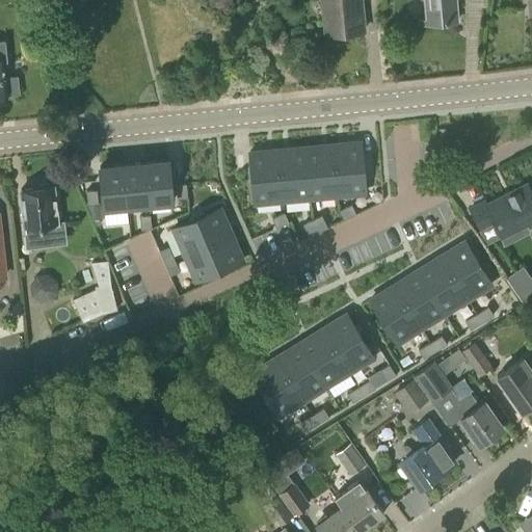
[(334,37),(346,32),(364,30),(361,0),(317,0),(323,15),(325,34),(331,33),(334,37)]
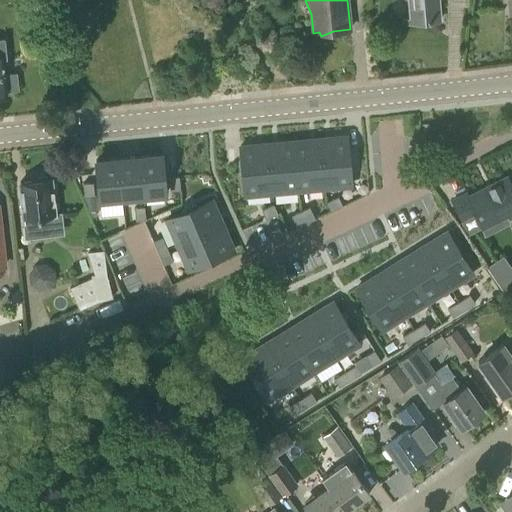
[(408,0),(411,23),(439,20),(437,0),(408,0)]
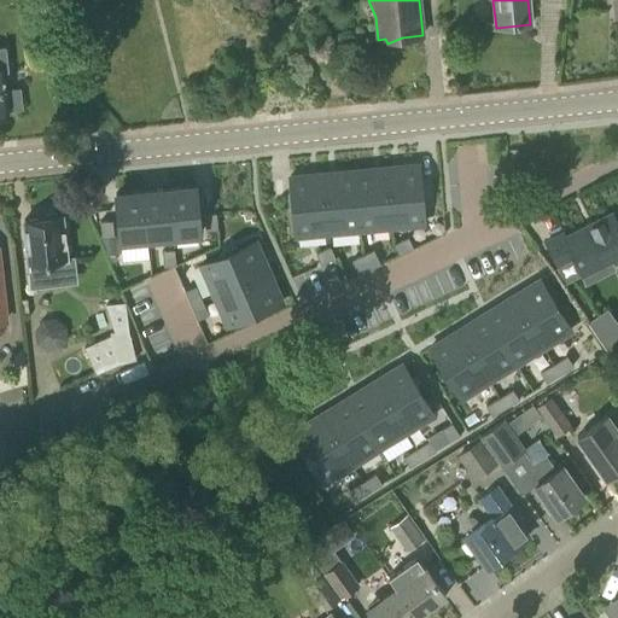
[(6,89),(4,70),(7,69),(5,48),(0,47),(0,110),(22,109),(21,88),(6,89)]
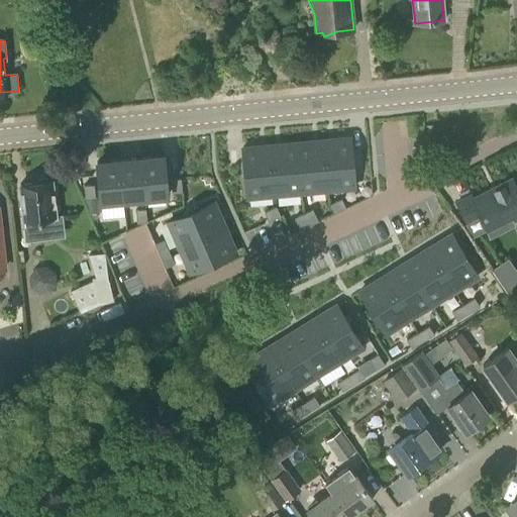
[(351,134),(323,137),(329,192),(356,189),(351,134)]
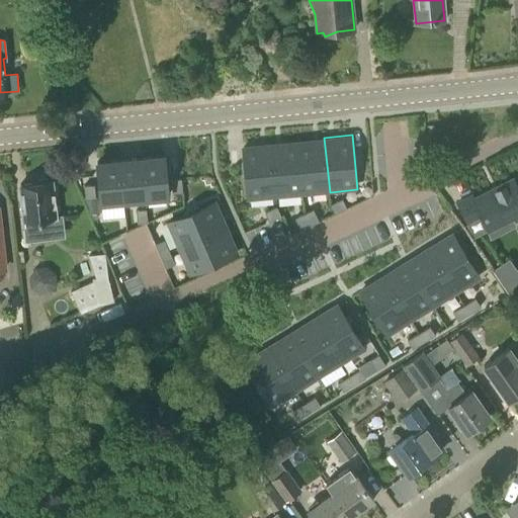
[(324,138),(296,140),(301,194),(330,192),(324,138)]
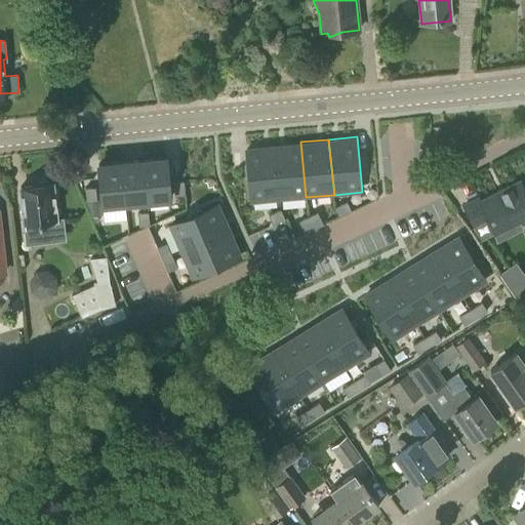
[(300,142),(273,145),(278,200),(306,197),(300,142)]
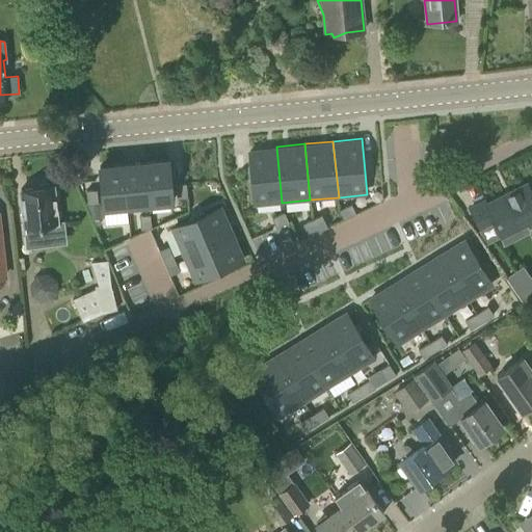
[(276,147),(247,149),(253,205),(282,203),(276,147)]
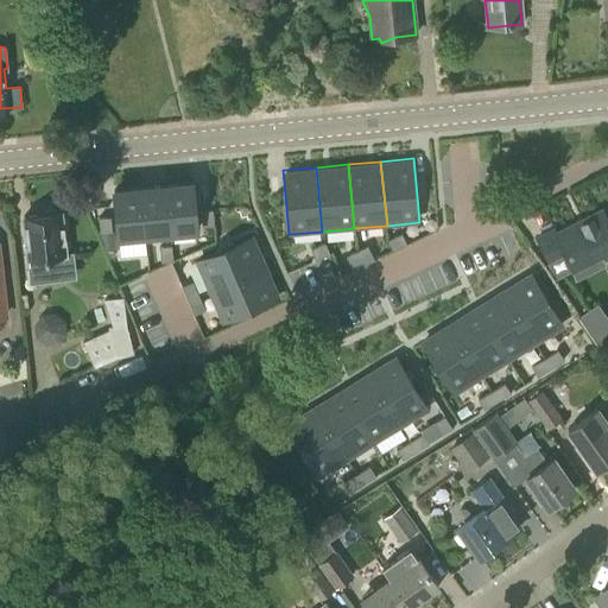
[(194,179),(166,182),(171,235),(198,232),(194,179)]
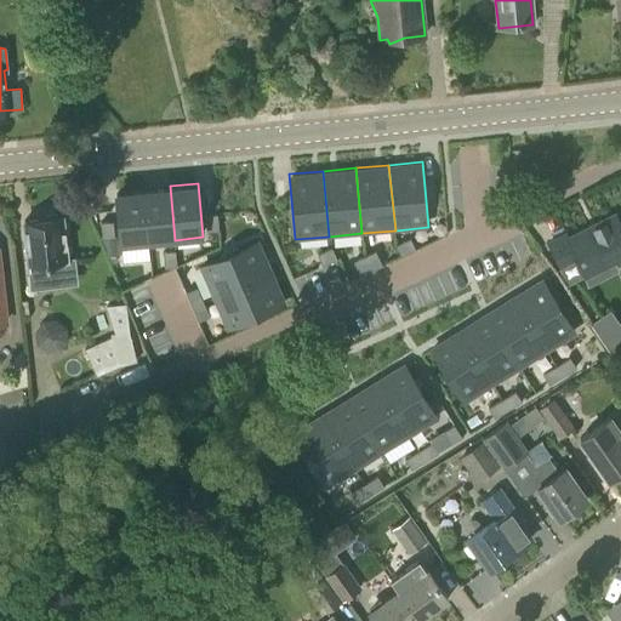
[(170,186),(142,188),(147,243),(175,240),(170,186)]
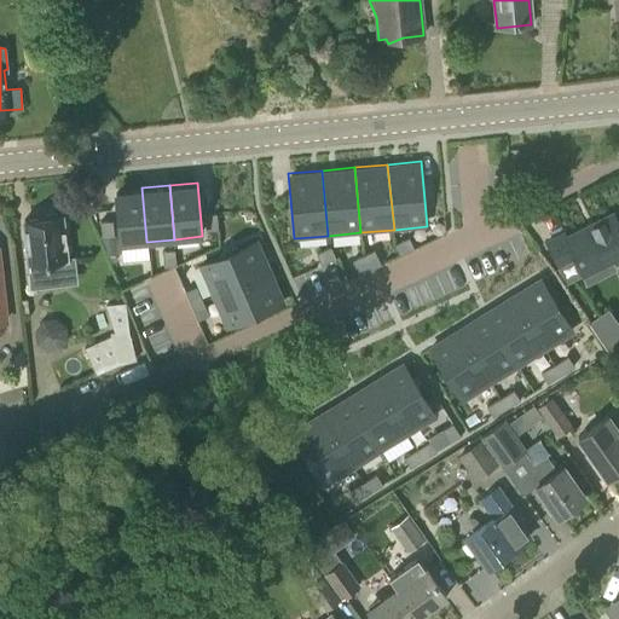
[(142,187),(113,190),(117,244),(146,242),(142,187)]
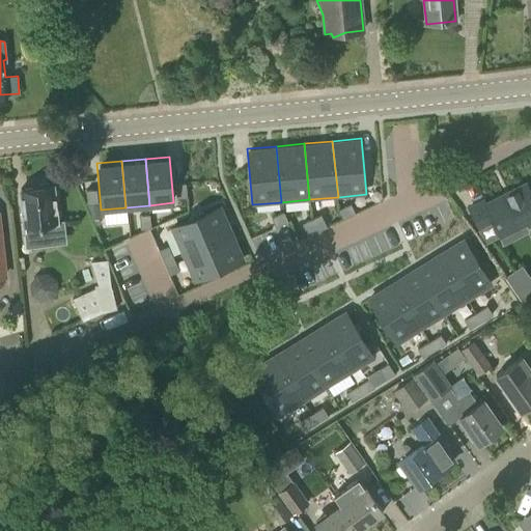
[(49,184),(49,183),(36,184),(37,186),(21,187),(27,246),(45,244),(44,225),(57,224),(53,184),(49,184)]
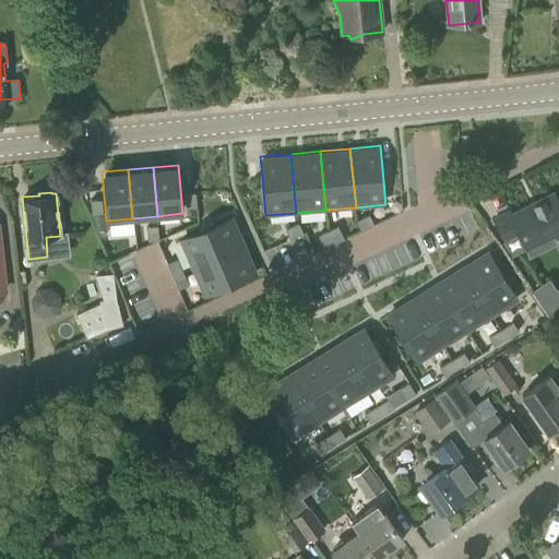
[(195,192),(185,193),(186,207),(197,206),(195,192)]
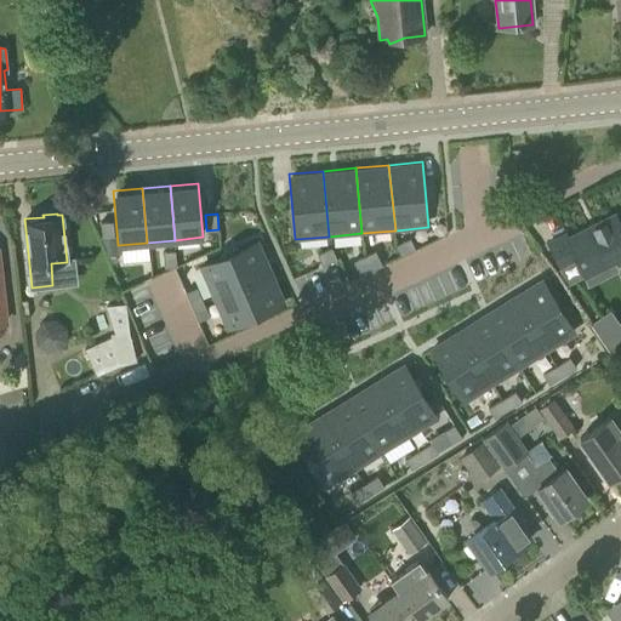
[(620,257),(620,227),(615,215),(568,239),(567,235),(548,244),(559,266),(575,257),(585,277),(586,275),(584,271),(610,257),(613,262),(620,257)]
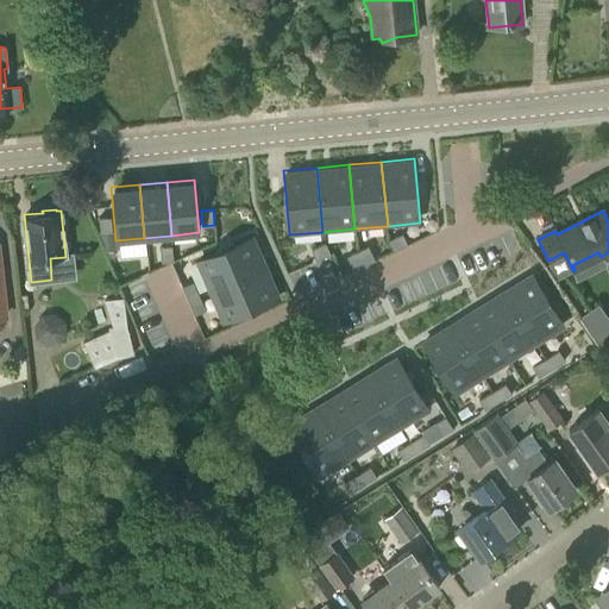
[(111,217),(99,217),(100,233),(112,232),(111,217)]
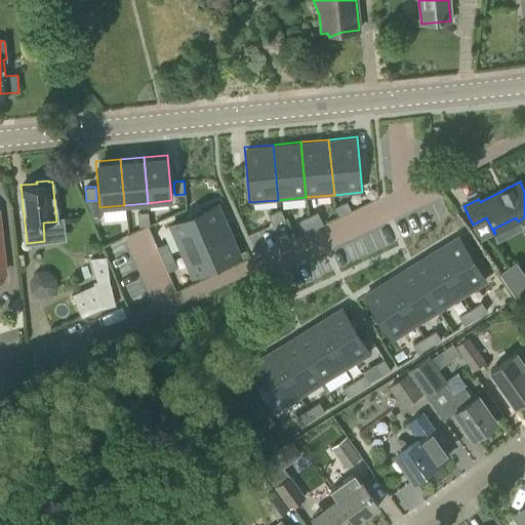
[(347,201),(334,207),(338,215),(351,210),(347,201)]
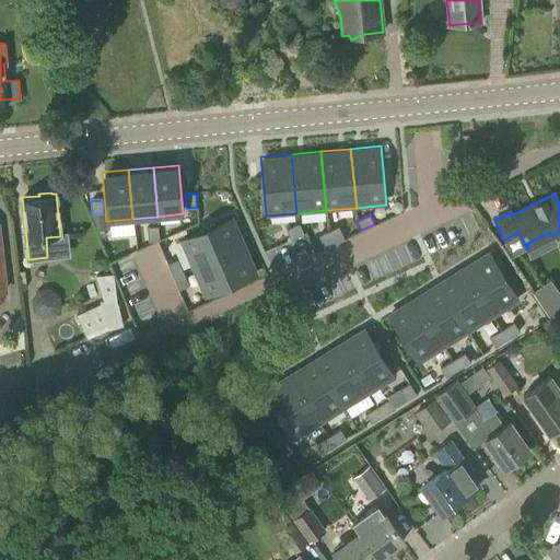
[(197,231),(178,240),(191,269),(245,245),(233,216),(214,224),(213,223),(197,230),(197,231)]
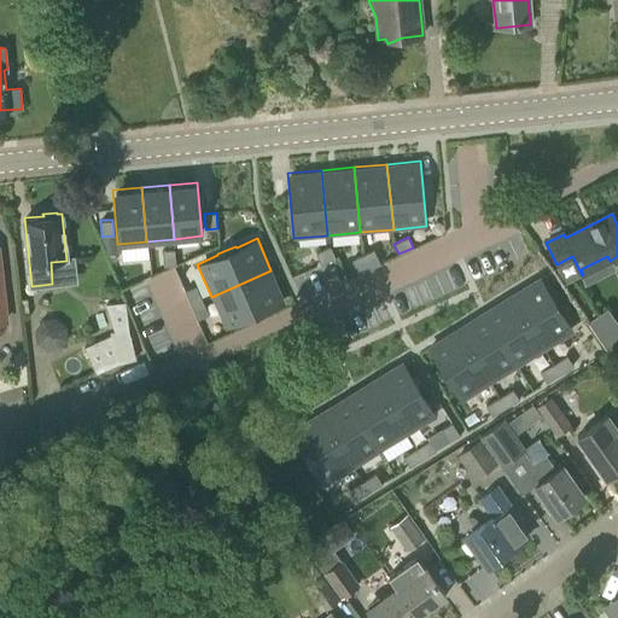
[(330,246),(316,252),(321,263),(334,257),(330,246)]
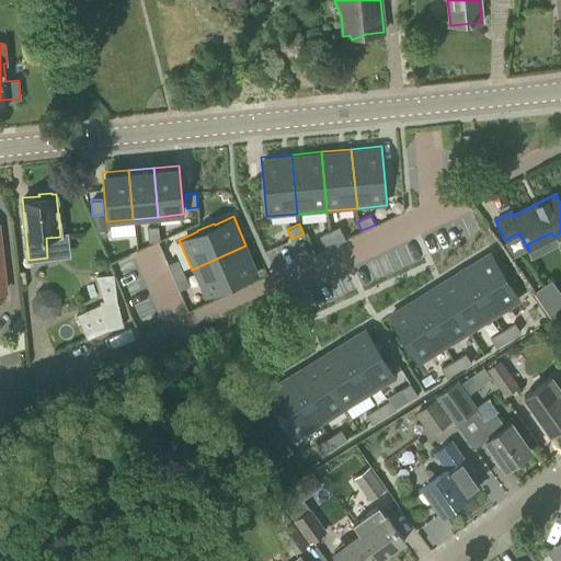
[(158,226),(147,227),(148,241),(159,240),(158,226)]
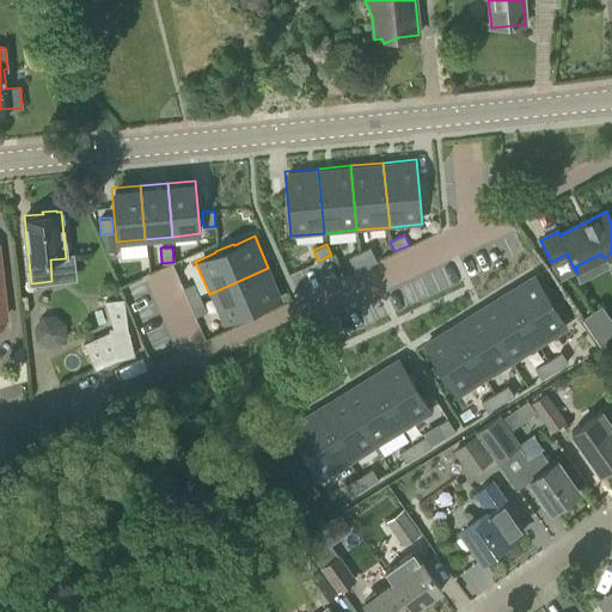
[(369,246),(359,251),(366,265),(377,261),(369,246)]
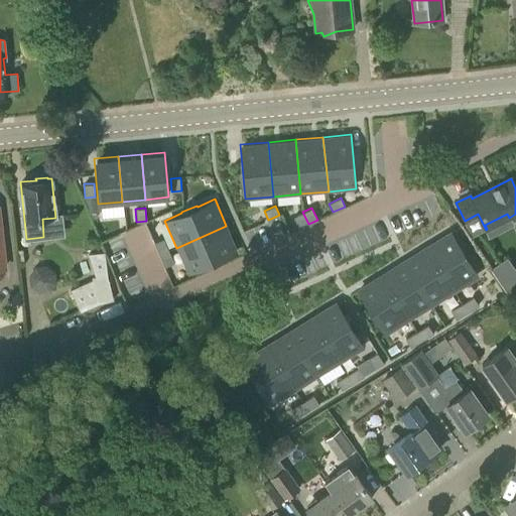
[(302,212),(293,217),(299,229),(308,224),(302,212)]
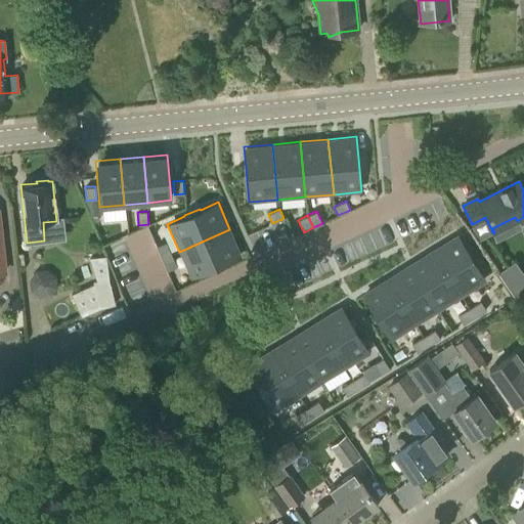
[(455,228),(432,244),(464,293),(487,277),(455,228)]
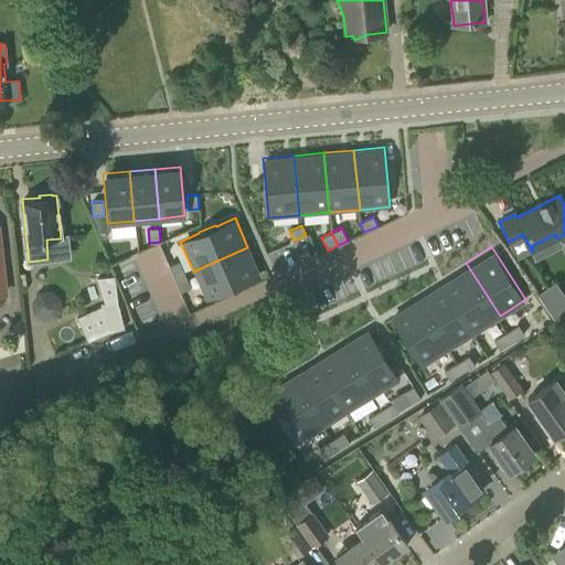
[(247,247),(193,272),(206,300),(260,276),(247,247)]
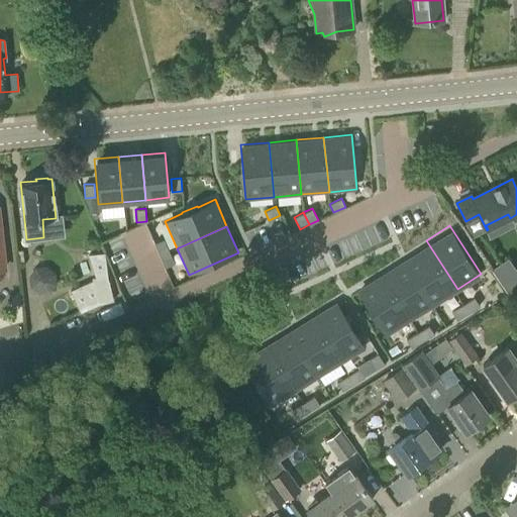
[(164,238),(154,242),(160,254),(169,250),(164,238)]
